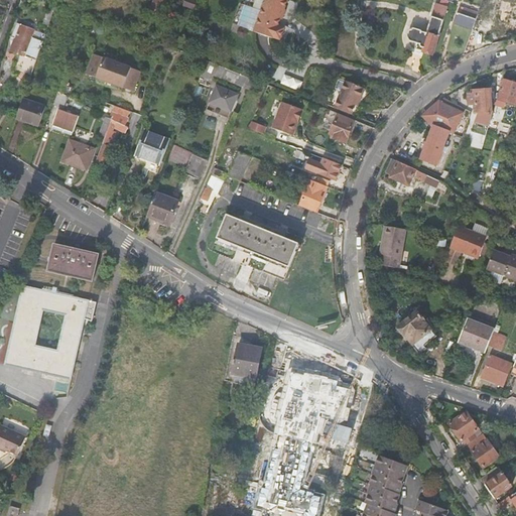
[(164,2),(159,0),(149,0),(148,6),(150,6),(162,10),(164,2)]
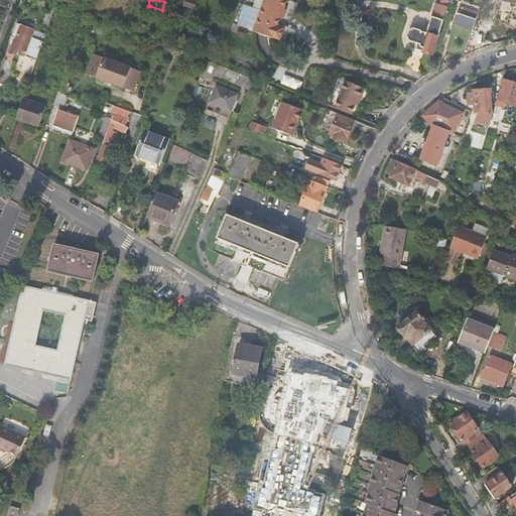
[(159,0),(164,2),(162,10),(150,6),(150,8),(161,12),(165,13),(169,0),(159,0)]
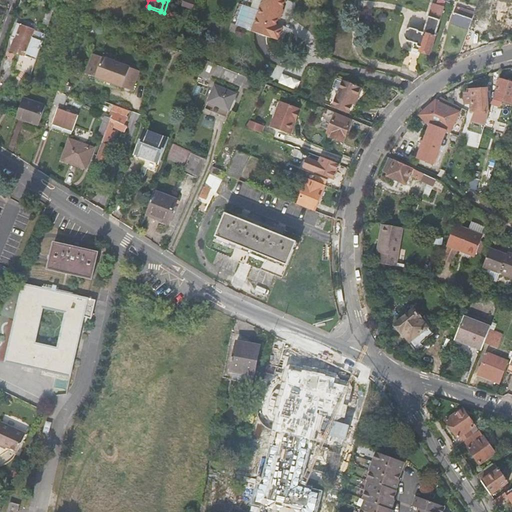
[(263,4),(253,33),(271,40),(272,39),(280,42),(283,30),(276,27),(279,20),(281,22),(285,12),(283,11),(286,2),(280,0),(266,0),(265,5),(263,4)]
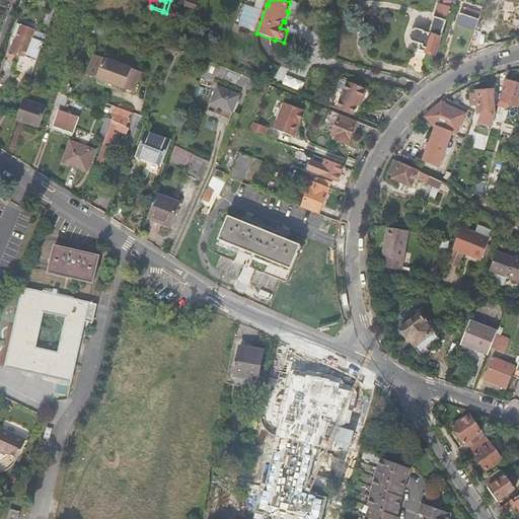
[(480,11),(473,31),(493,36),(496,26),(518,31),(518,25),(518,0),(516,0),(514,10),(512,9),(503,7),(500,17),(480,11)]
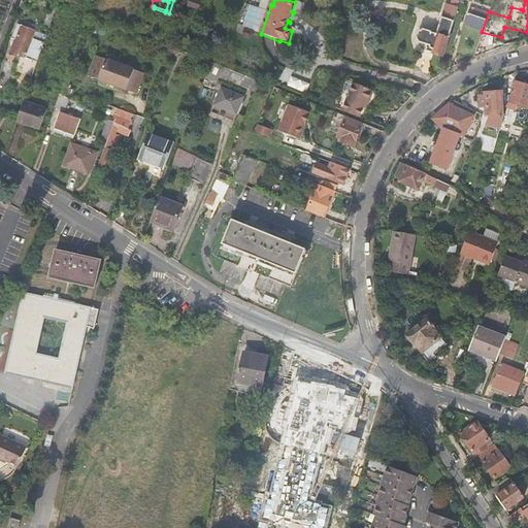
[(482,30),(487,14),(473,9),(471,15),(467,13),(463,24),(482,30)]
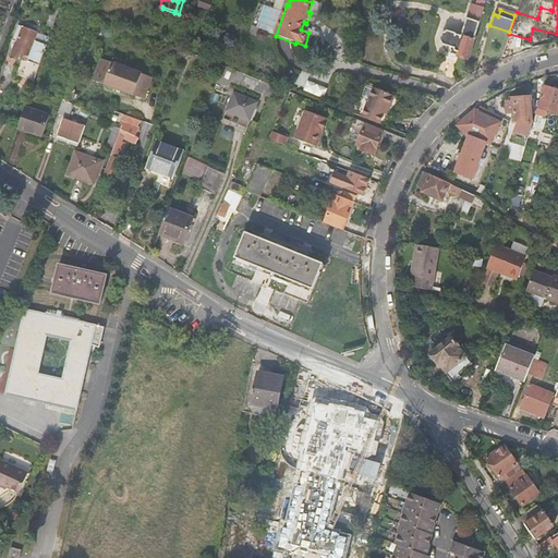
[(450,56),(447,63),(465,69),(477,33),(464,28),(459,44),(447,40),(445,40),(444,40),(443,41),(439,49),(443,53),(450,56)]
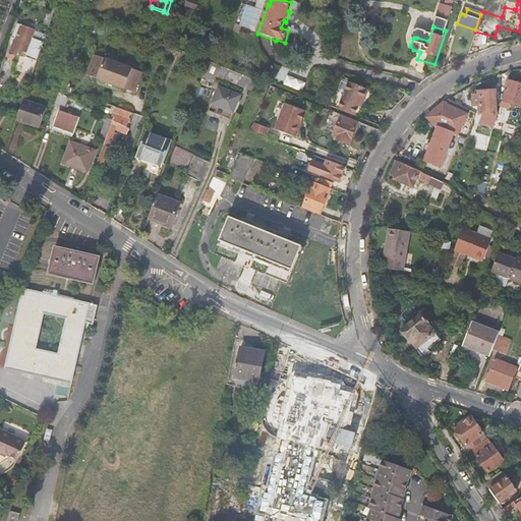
[(37,30),(34,36),(44,40),(47,34),(37,30)]
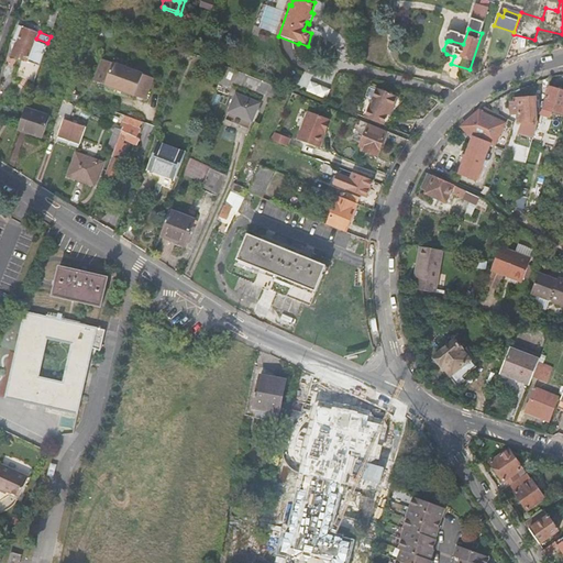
[(35,81),(44,56),(32,51),(30,54),(18,50),(21,42),(14,40),(11,50),(17,52),(10,72),(35,81)]
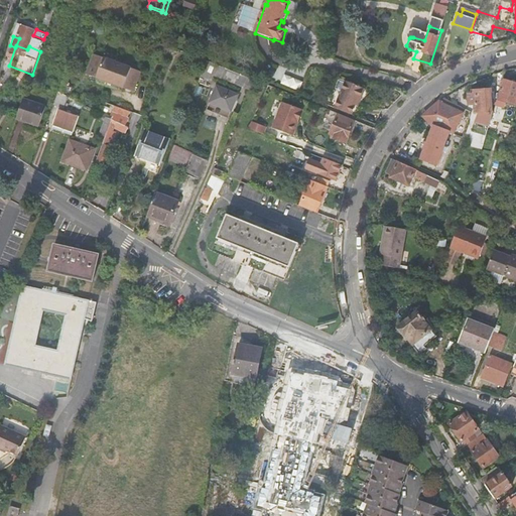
[(167,53),(170,47),(160,43),(158,50),(167,53)]
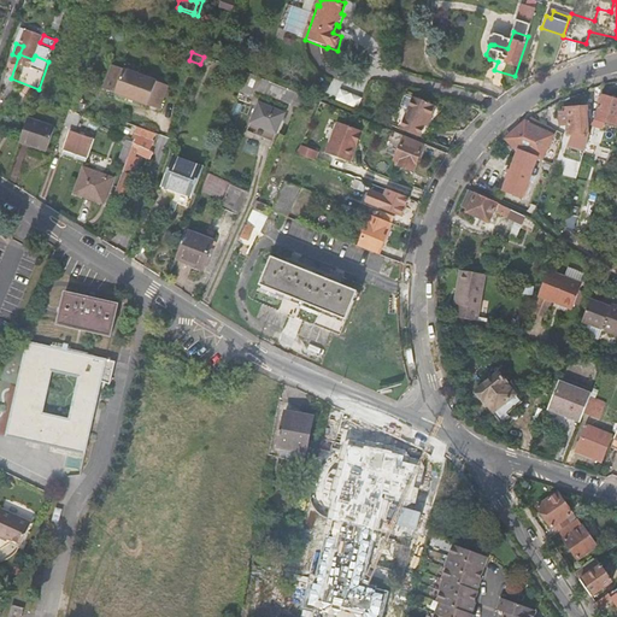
[(134,103),(142,80),(112,69),(104,93),(134,103)]
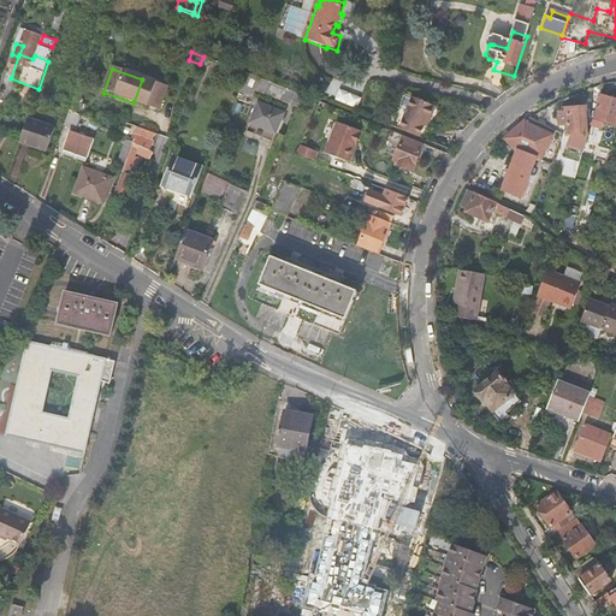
[(272,82),(258,76),(253,87),(267,93),(272,82)]
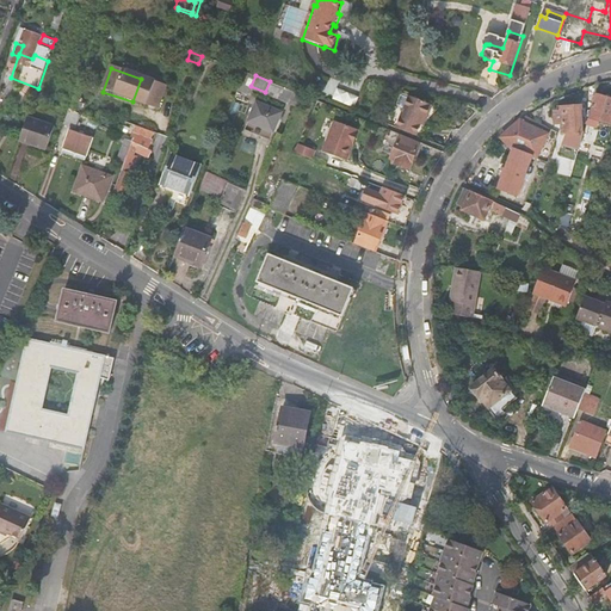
[(166,90),(141,79),(133,102),(158,111),(166,90)]
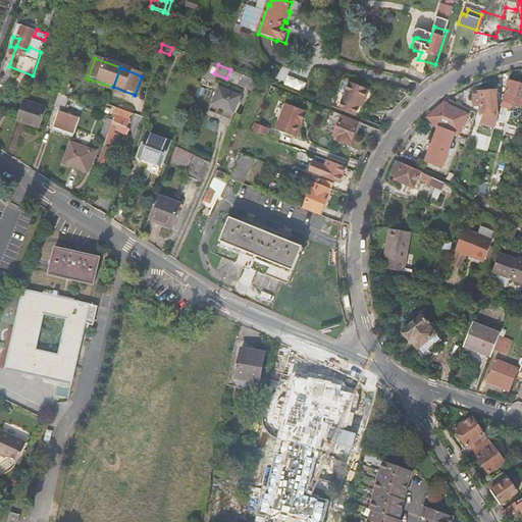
[(230,69),(226,79),(249,88),(253,79),(230,69)]
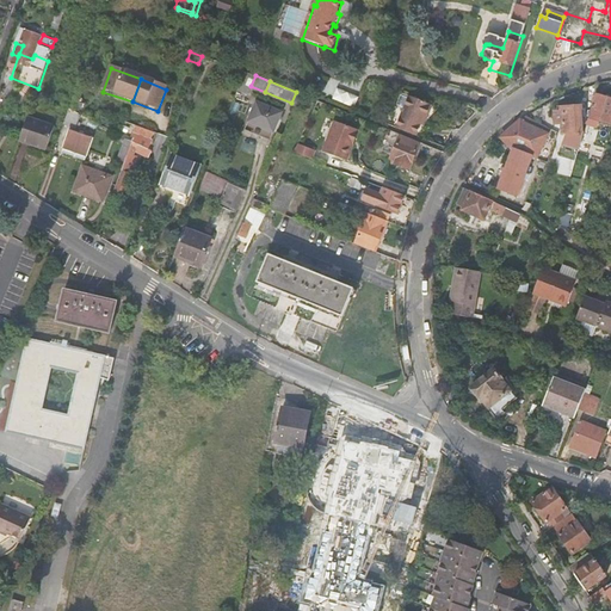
[(355,106),(359,96),(338,87),(333,98),(355,106)]
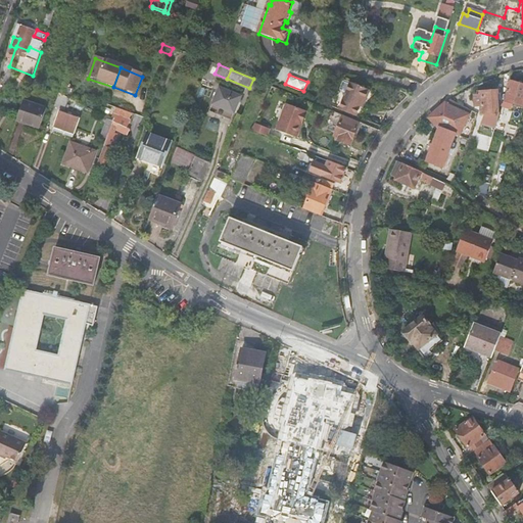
[(496,113),(496,106),(501,107),(503,101),(509,81),(500,79),(495,92),(480,92),(481,97),(475,97),(475,105),(481,105),(481,114),(496,113)]
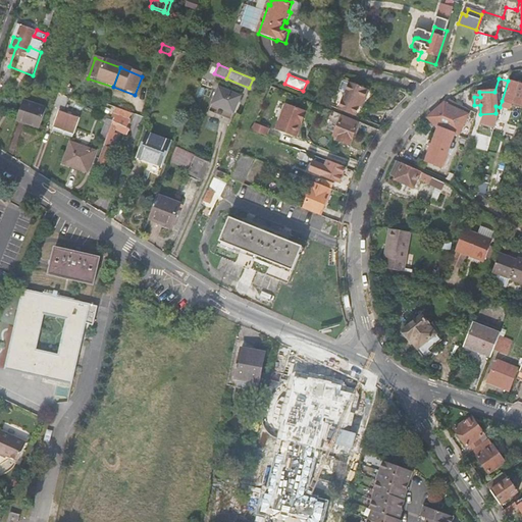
[(511,103),(521,106),(521,85),(508,81),(502,101),(500,107),(500,108),(508,111),(511,103)]
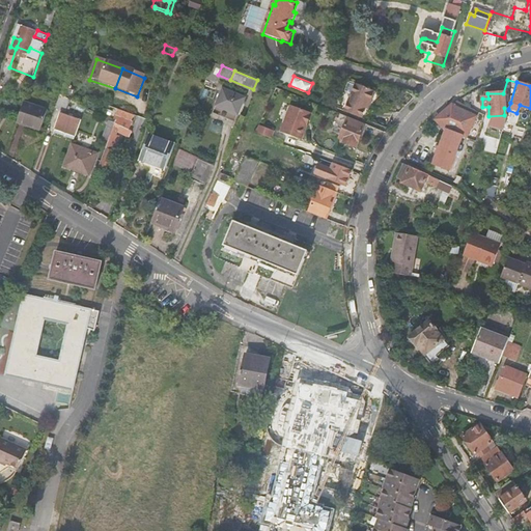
[(351,99),(343,115),(360,122),(365,111),(367,106),(370,107),(374,96),(356,87),(351,99)]
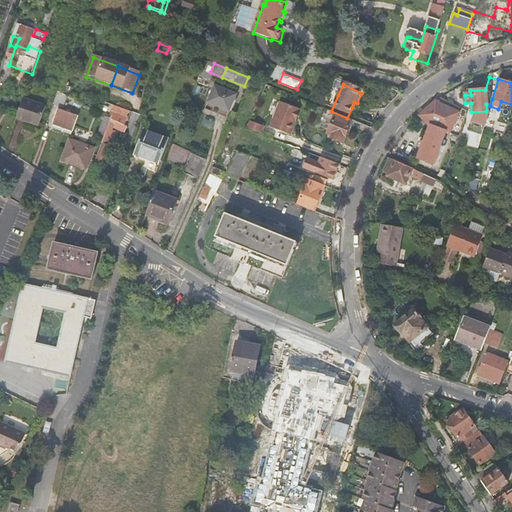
[(212,103),(218,86),(216,85),(208,102),(212,103)]
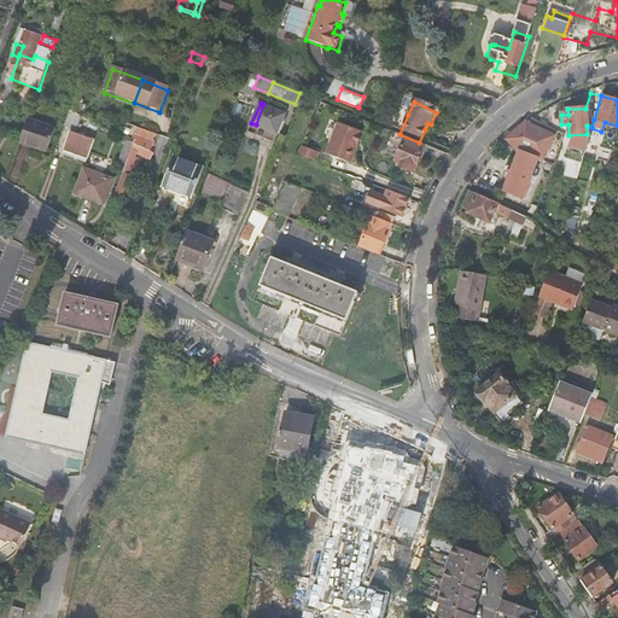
[(286,115),(263,104),(256,124),(277,134),(286,115)]
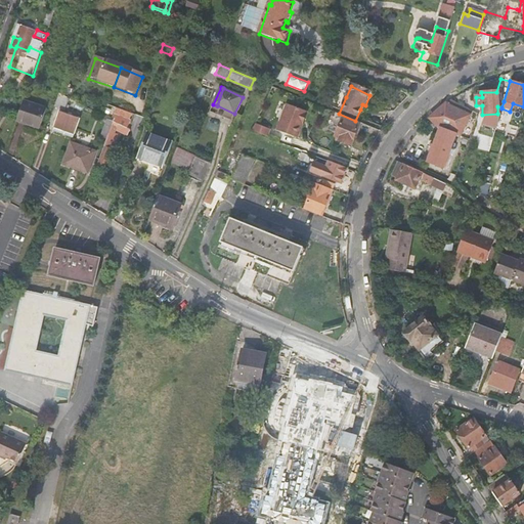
[(69,101),(59,97),(55,108),(66,113),(69,101)]
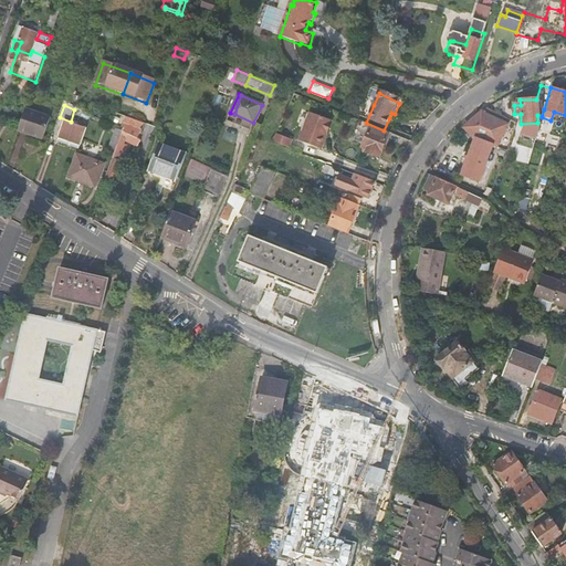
[(234,114),(230,123),(250,132),(253,123),(234,114)]
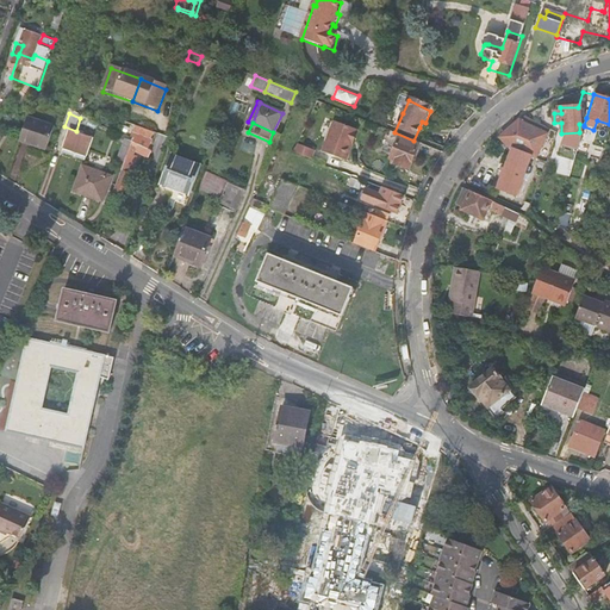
[(323,153),(346,162),(359,132),(336,123),(323,153)]
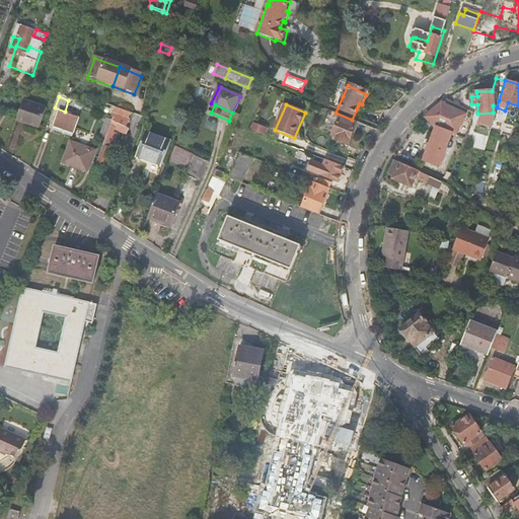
[(44,115),(22,107),(15,128),(38,135),(44,115)]
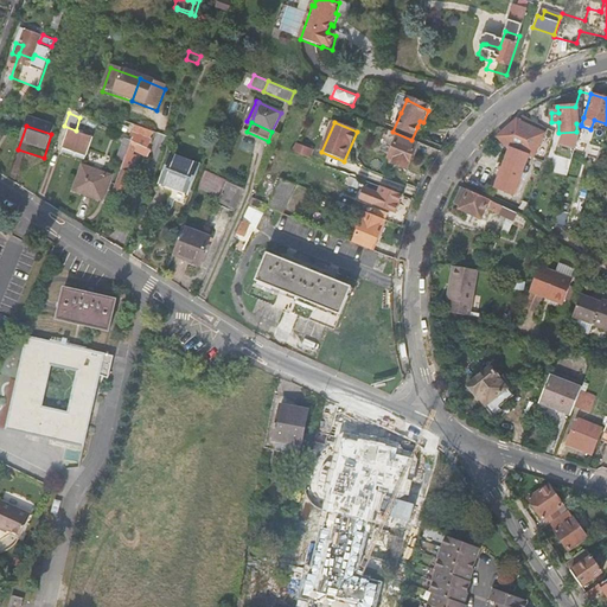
[(538,141),(522,127),(497,145),(508,155),(494,193),(512,200),(525,161),(530,163),(538,141)]
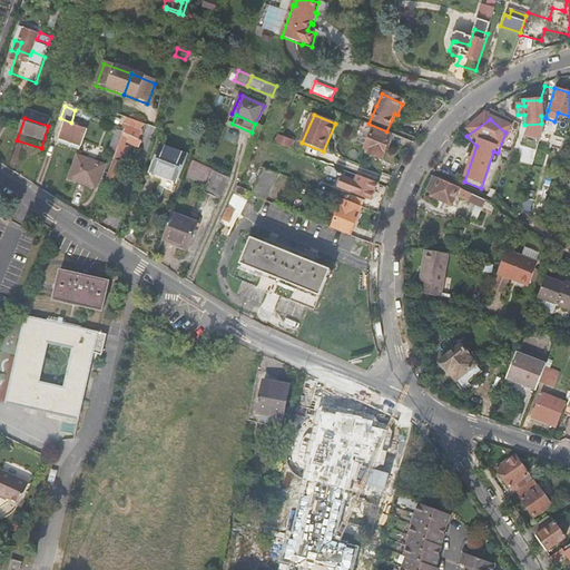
[(79,151),(86,135),(64,126),(57,143),(79,151)]
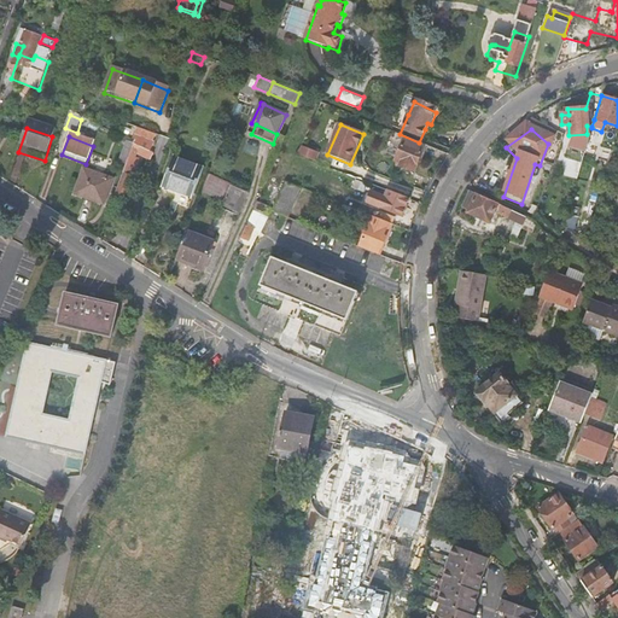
[(133,144),(124,165),(115,198),(127,203),(141,158),(138,156),(138,153),(151,158),(153,151),(150,150),(152,143),(135,136),(133,144)]
